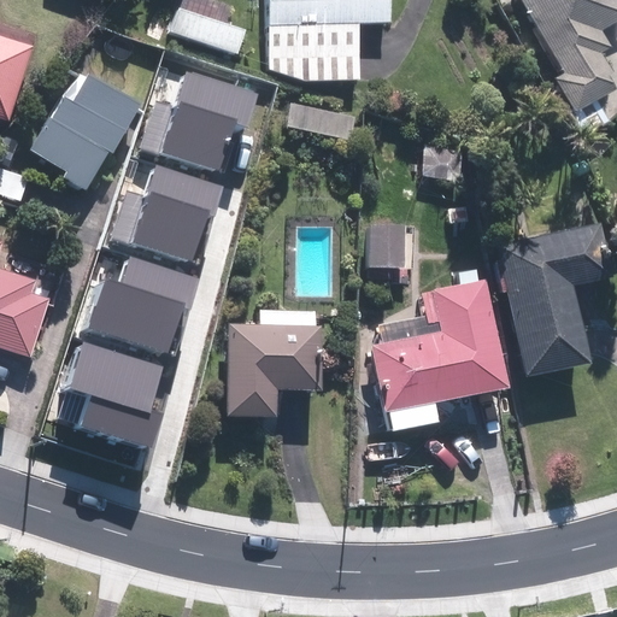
[(264,0),(266,71),(304,81),(359,80),(357,25),(389,24),(388,0),(264,0)]
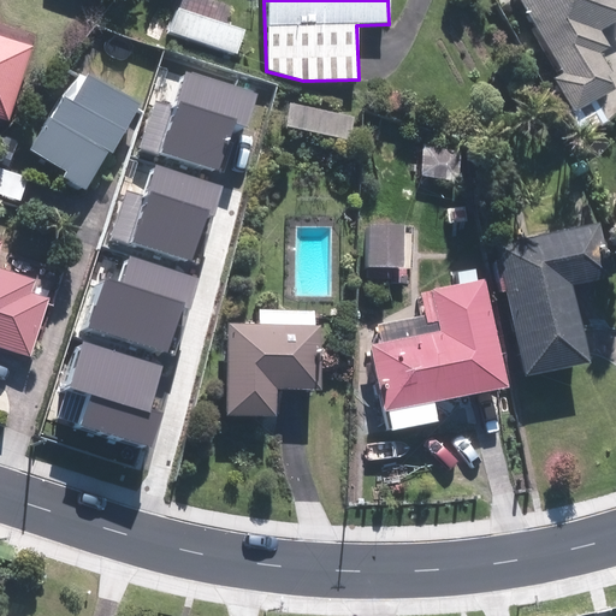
[(598,53),(608,48),(598,31),(615,21),(615,0),(516,0),(561,75),(551,81),(570,114),(612,90),(604,76),(610,72),(598,53)]
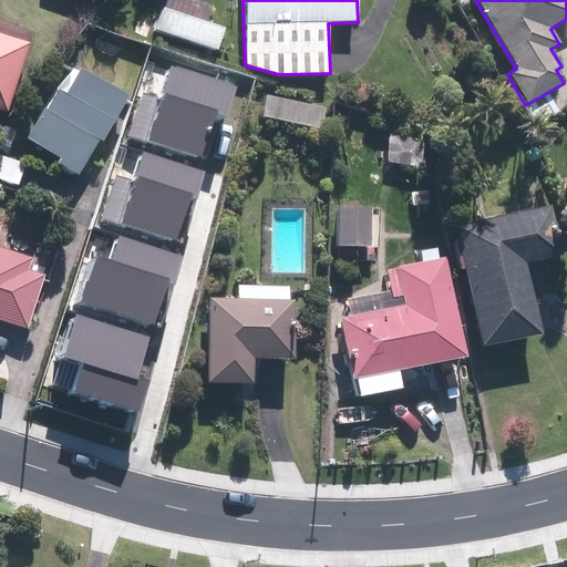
[(163,10),(155,30),(217,51),(224,30),(163,10)]
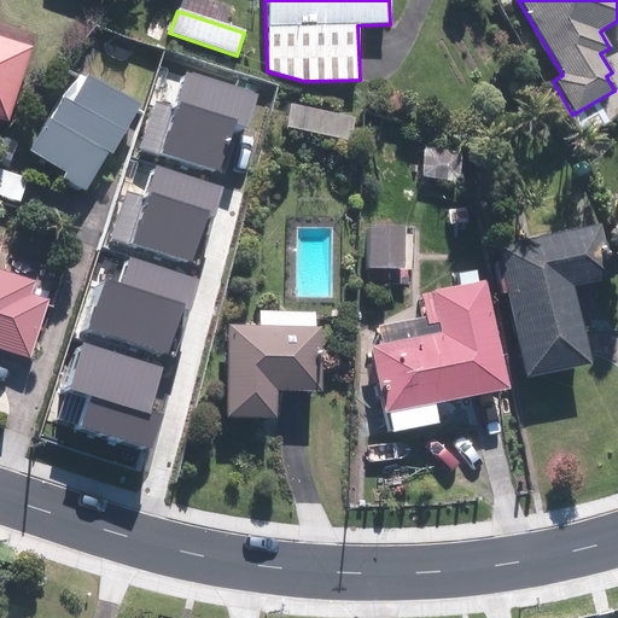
[(0,118),(7,122),(31,47),(0,36),(0,118)]
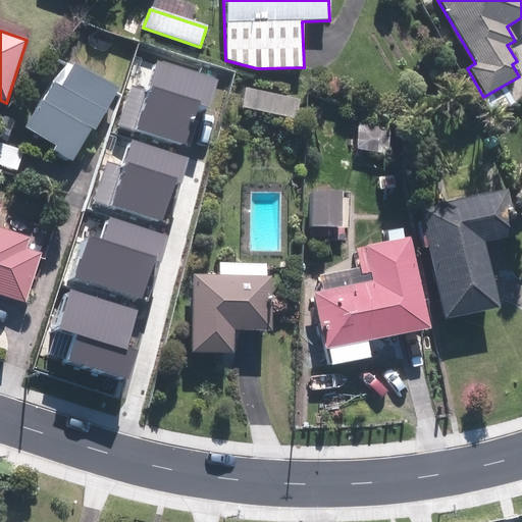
[(74,155),(116,86),(73,60),(32,131),(74,155)]
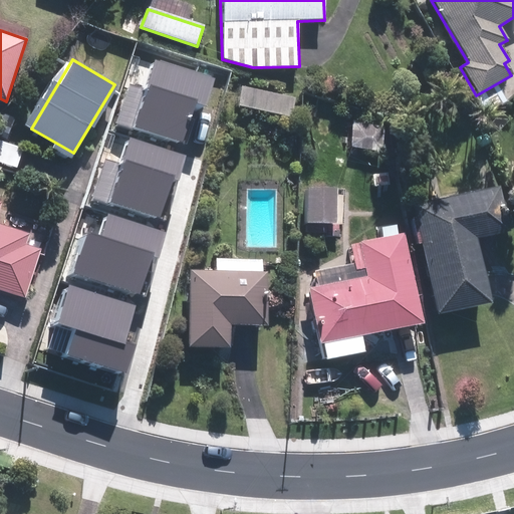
[(244,88),(241,104),(292,114),(295,97),(244,88)]
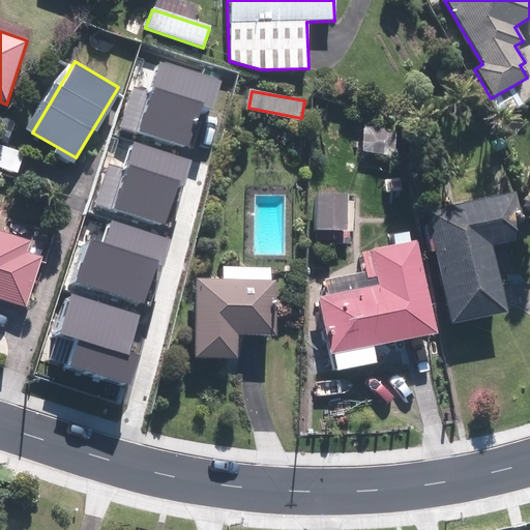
[(396,128),(362,123),(357,152),(391,157),(396,128)]
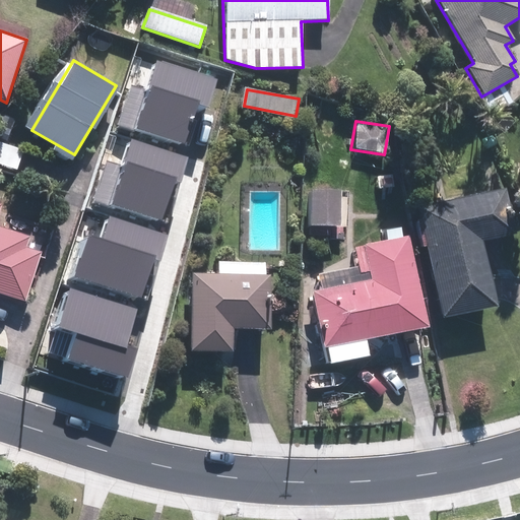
[(515,235),(505,188),(415,207),(440,318),(496,306),(481,242),(515,235)]
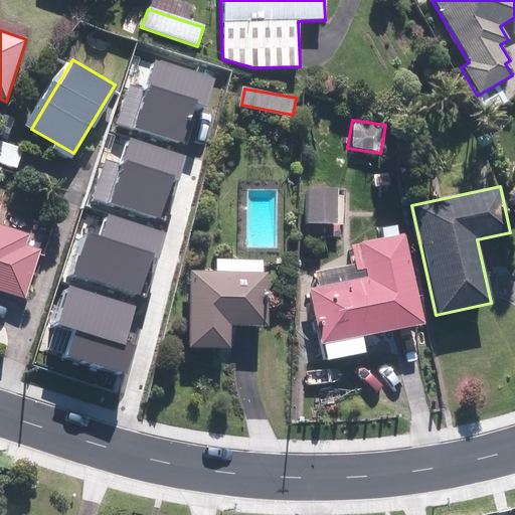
[(337,189),(307,188),(306,224),(336,224),(337,189)]
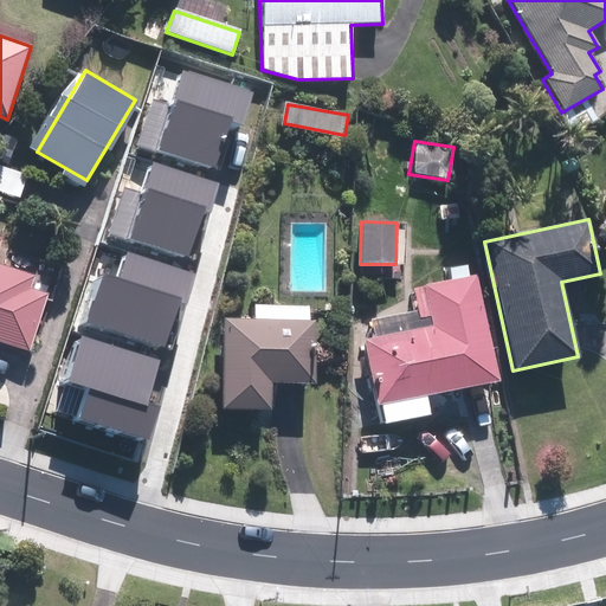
[(0,243),(1,239),(0,238),(0,342),(28,352),(46,292),(31,288),(34,276),(0,265),(0,243)]
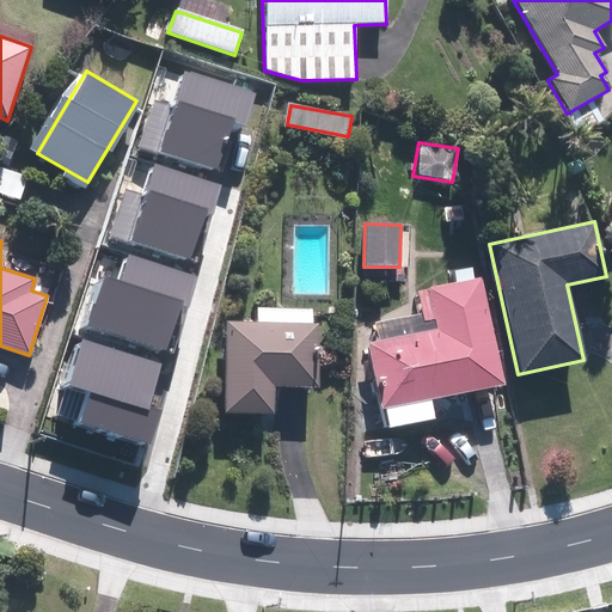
[(204,261),(181,255),(171,286),(195,293),(204,261)]
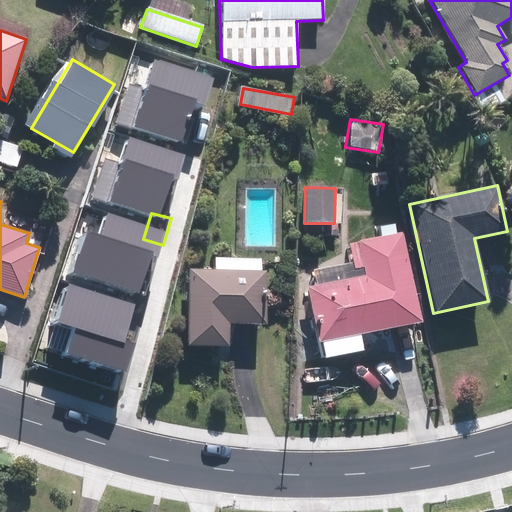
[(121,245),(81,233),(61,300),(100,311),(103,303),(154,317),(169,266),(119,251),(121,245)]
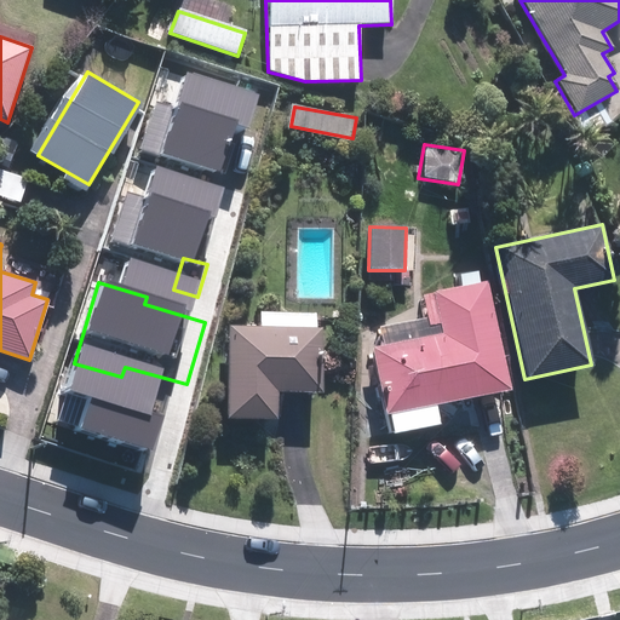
[(373,348),(386,414),(506,390),(484,282),(434,293),(441,334),(373,348)]
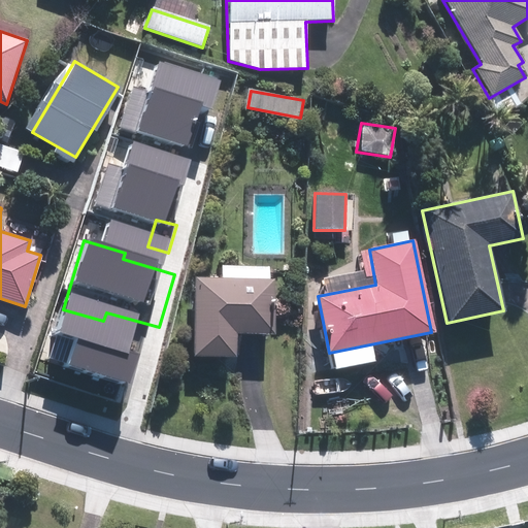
[(272,335),(272,278),(268,278),(268,265),(220,265),(220,278),(194,278),(193,357),(234,357),(234,334),(272,335)]
